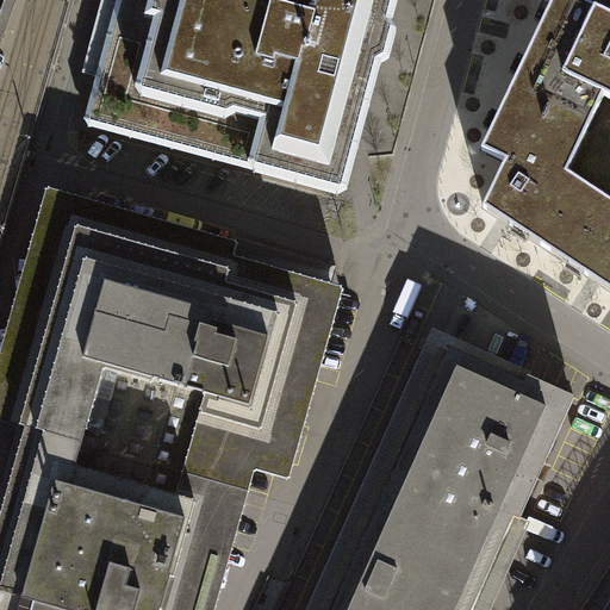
[(118,0),(86,120),(89,128),(254,172),(255,173),(338,195),(347,191),(381,64),(388,60),(396,35),(391,25),(397,0),(118,0)]
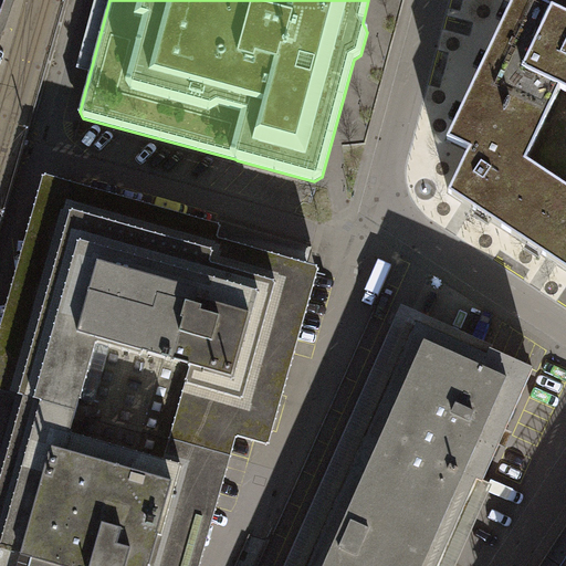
[(565,14),(534,0),(513,0),(471,90),(544,124),(561,90),(565,92),(565,14)]
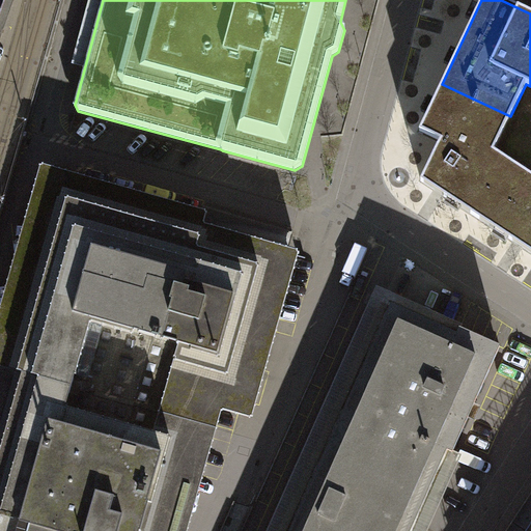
[(440,141),(421,180),(439,193),(475,216),(497,183),(493,180),(507,160),(494,150),(510,116),(442,84),(419,131),(440,141)]
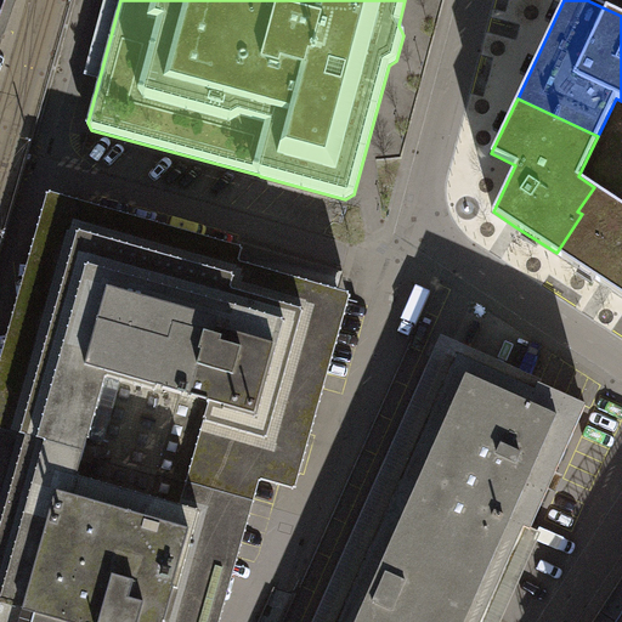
[(621,204),(594,187),(577,211),(582,214),(557,253),(605,284),(621,295),(621,204)]
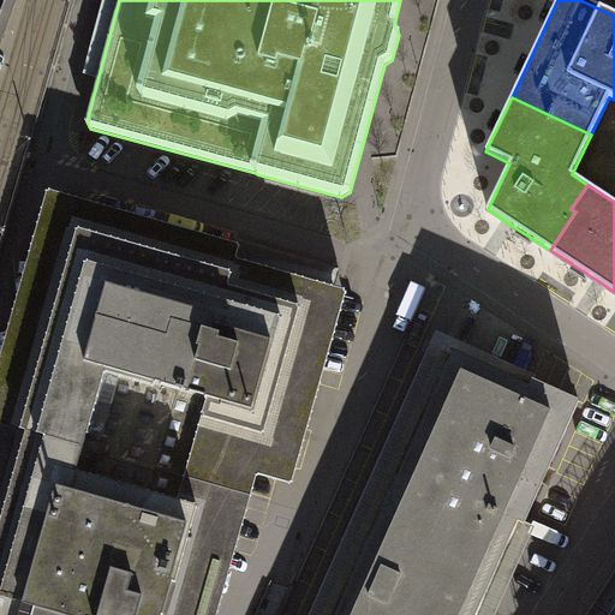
[(0,334),(0,427),(246,496),(252,475),(276,482),(287,485),(293,466),(304,429),(316,383),(341,296),(342,291),(232,260),(236,245),(41,190),(0,334)]
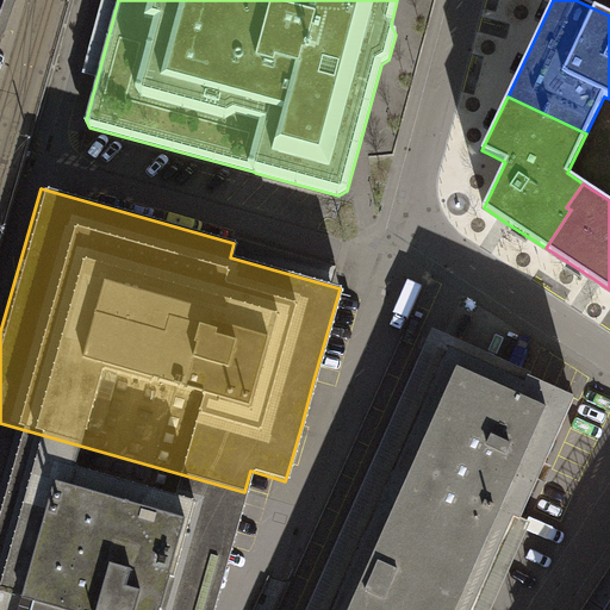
[(526,372),(428,328),(300,609),(327,609),(444,349),(520,383),(523,377),(524,377),(526,372)]
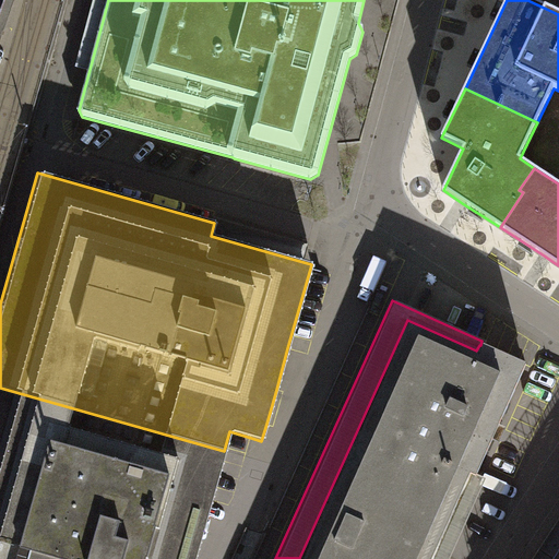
[(427,558),(465,473),(472,476),(473,474),(492,430),(522,364),(480,345),(479,345),(476,351),(407,320),(299,558),(427,558)]
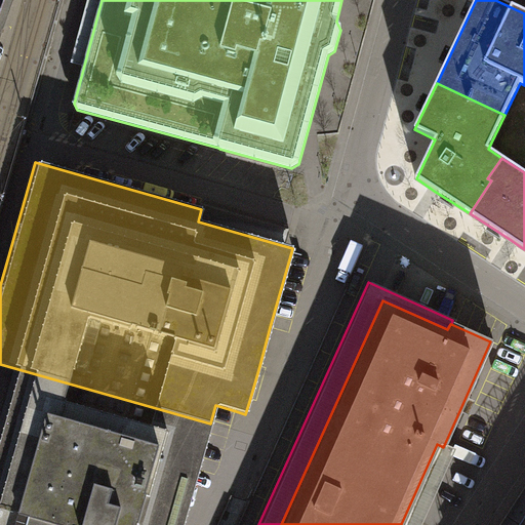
[(198,469),(210,423),(0,364),(0,524),(182,524),(190,496),(198,469)]
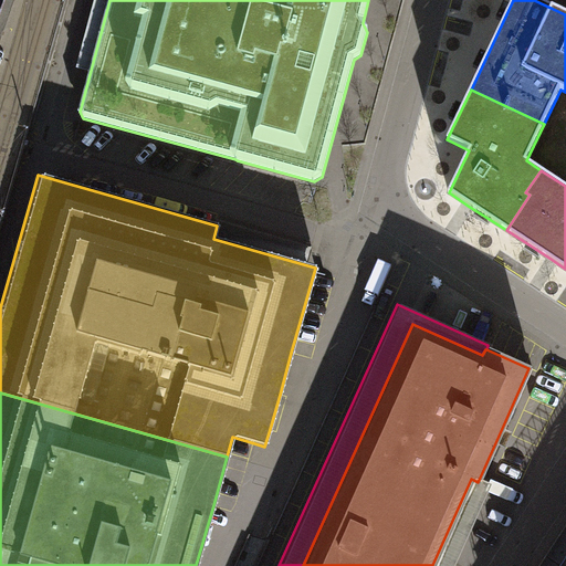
[(450,565),(488,484),(479,480),(478,482),(471,479),(432,565),(450,565)]
